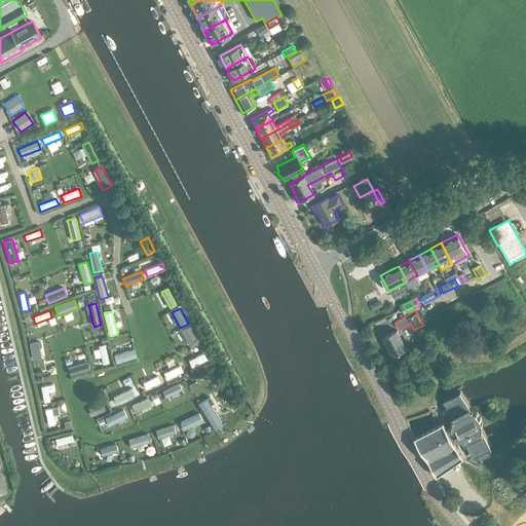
[(194,336),(190,327),(182,331),(190,347),(202,341),(198,334),(194,336)]
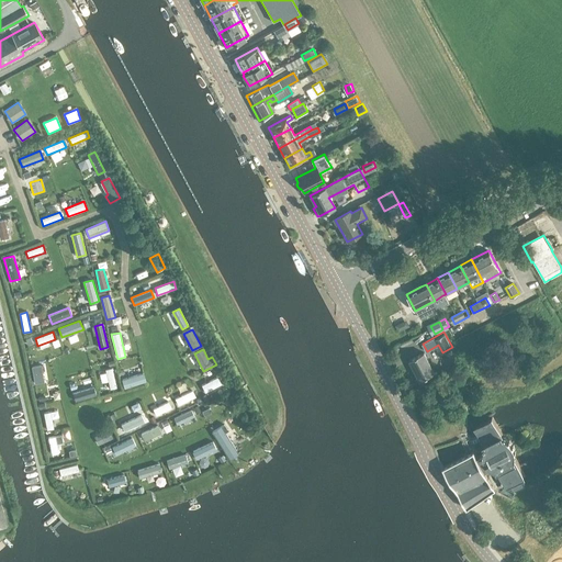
[(420,381),(436,372),(425,352),(409,360),(420,381)]
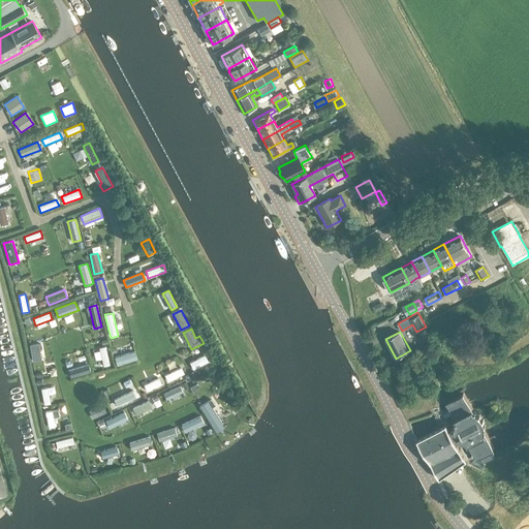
[(41,360),(39,344),(30,345),(32,361),(41,360)]
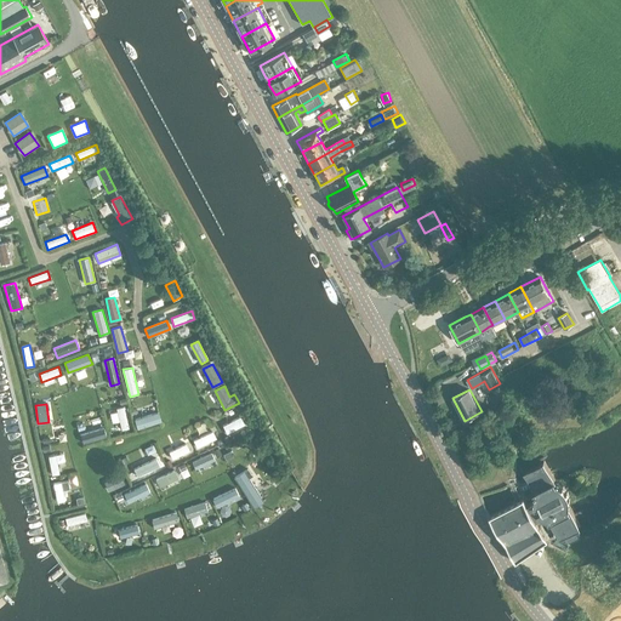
[(129,428),(124,406),(117,408),(121,429),(129,428)]
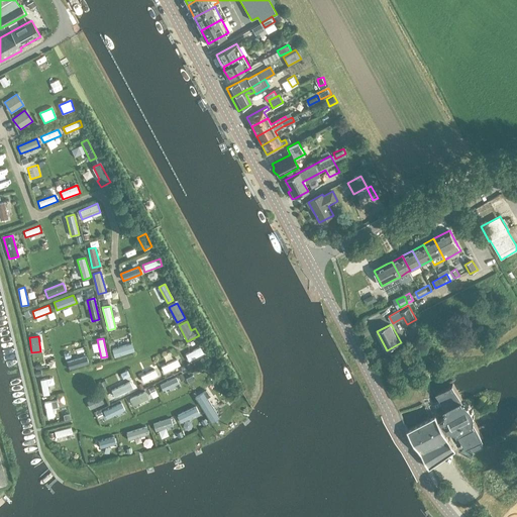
[(134,351),(131,342),(112,348),(115,357),(134,351)]
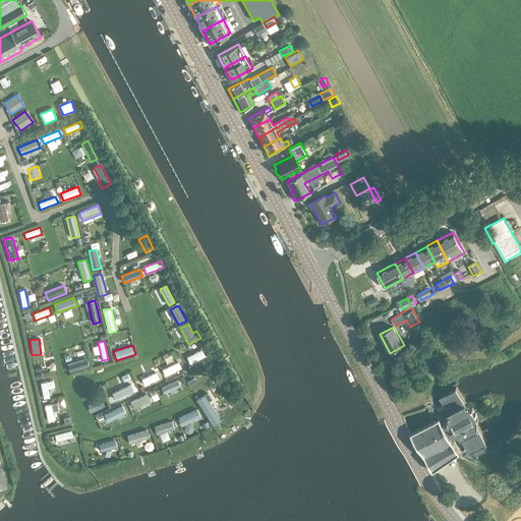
[(205,356),(201,349),(187,357),(190,363),(205,356)]
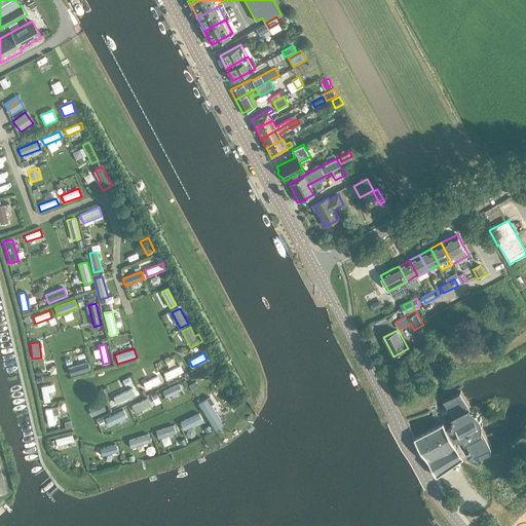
[(166,361),(168,366),(177,364),(175,358),(166,361)]
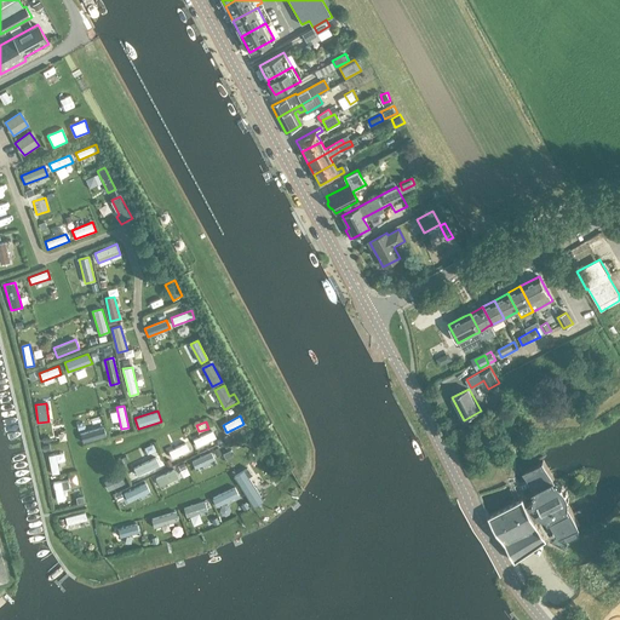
[(107,436),(104,428),(79,434),(82,443),(107,436)]
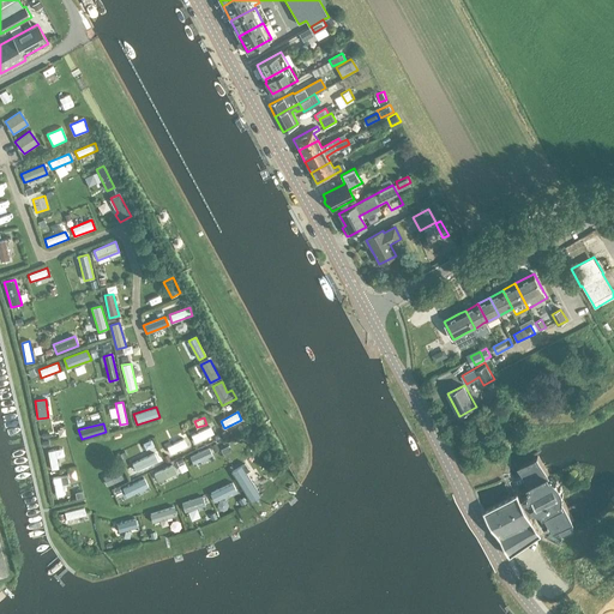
[(214,434),(210,426),(191,435),(194,443),(214,434)]
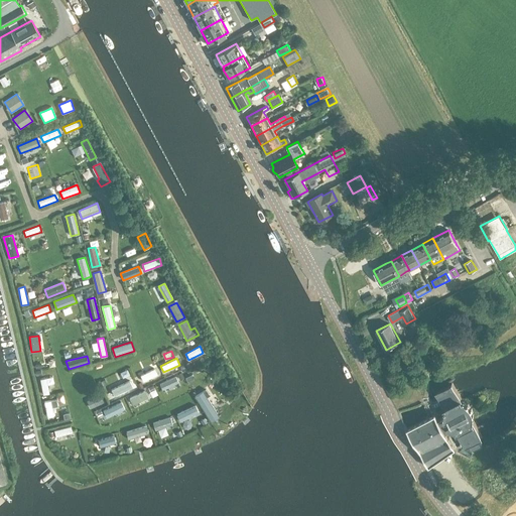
[(157,375),(154,369),(140,375),(143,382),(157,375)]
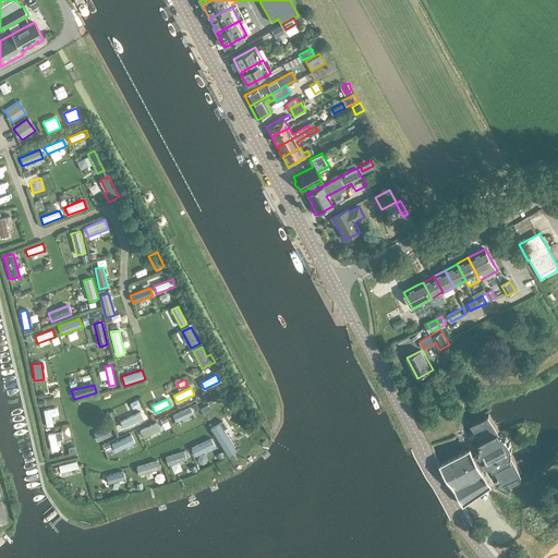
[(193,414),(190,408),(172,415),(176,422),(193,414)]
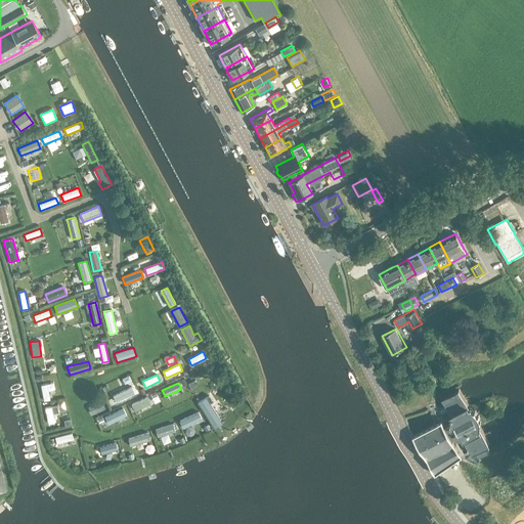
[(47,384),(40,385),(43,401),(49,399),(47,384)]
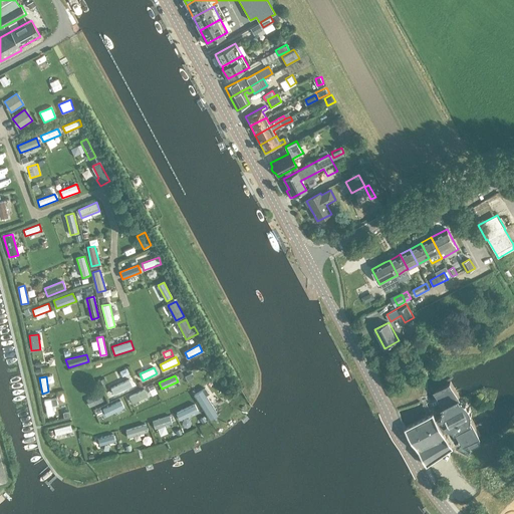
[(133,386),(129,379),(110,389),(113,395),(133,386)]
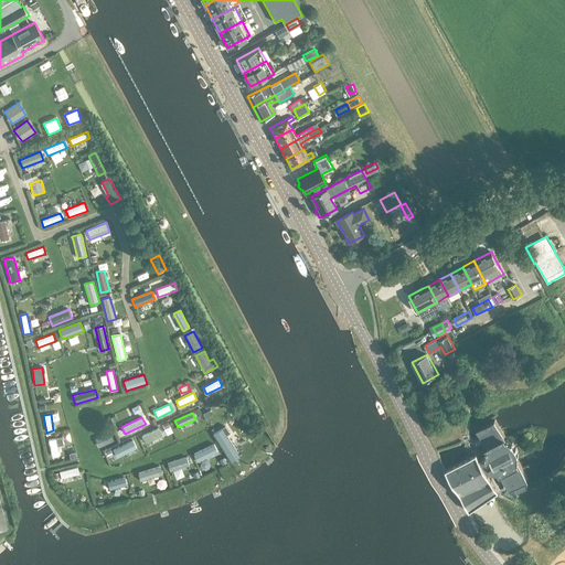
[(169,420),(160,424),(164,434),(173,429),(169,420)]
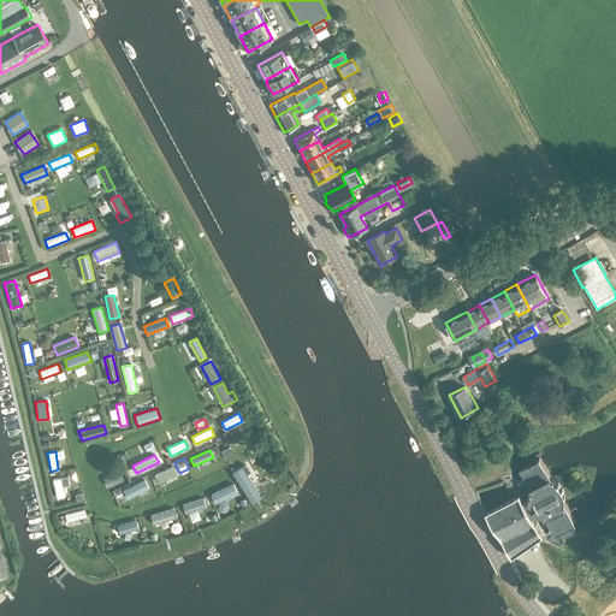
[(574,522),(562,501),(563,499),(563,497),(563,495),(563,491),(562,489),(562,487),(558,484),(556,481),(550,479),(550,478),(539,458),(521,468),(526,477),(515,481),(520,491),(485,509),(511,557),(535,540),(543,535),(532,514),(538,510),(540,509),(540,510),(542,510),(543,510),(545,511),(545,514),(556,532),(560,529),(563,535),(574,531),(570,523),(574,522)]
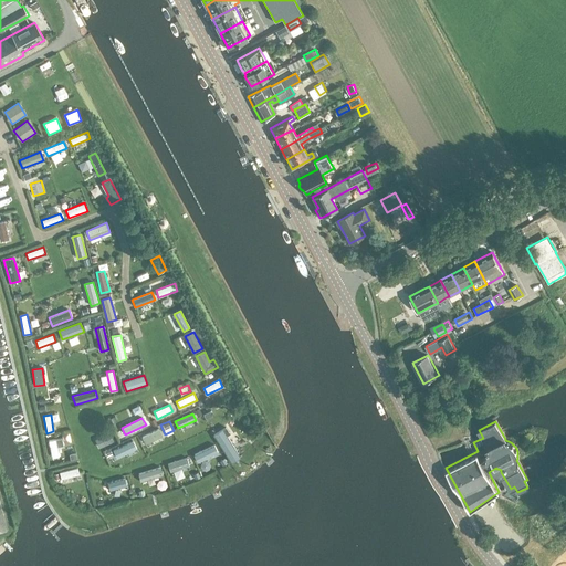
[(163,436),(159,429),(142,437),(145,444),(163,436)]
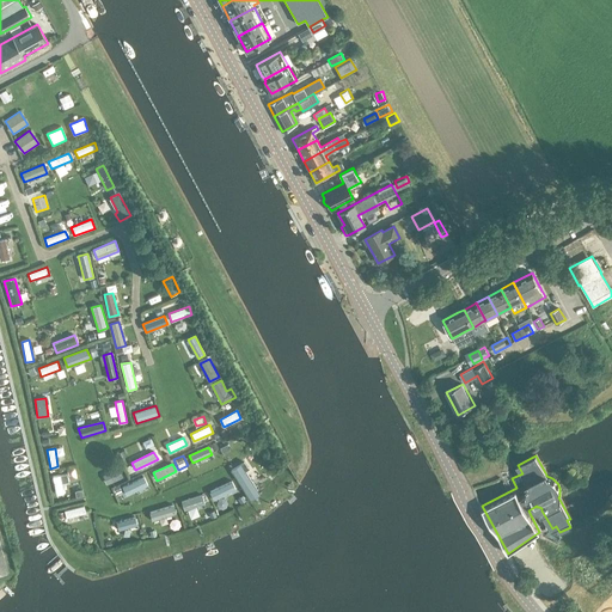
[(239,465),(231,470),(250,500),(258,495),(239,465)]
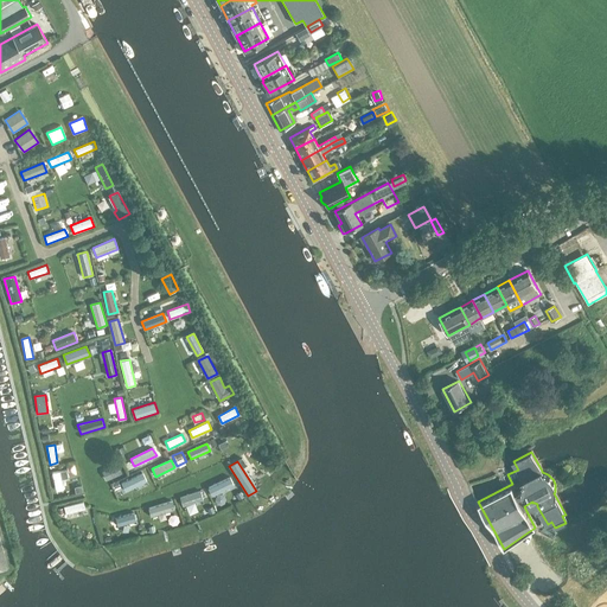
[(122,474),(117,465),(102,472),(106,480),(122,474)]
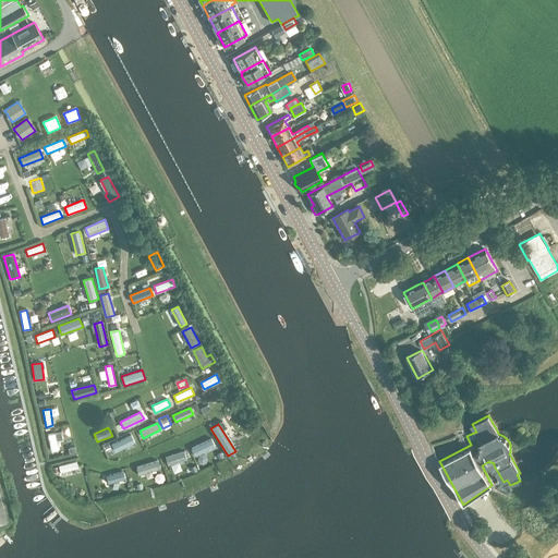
[(56,433),(48,435),(51,451),(59,450),(56,433)]
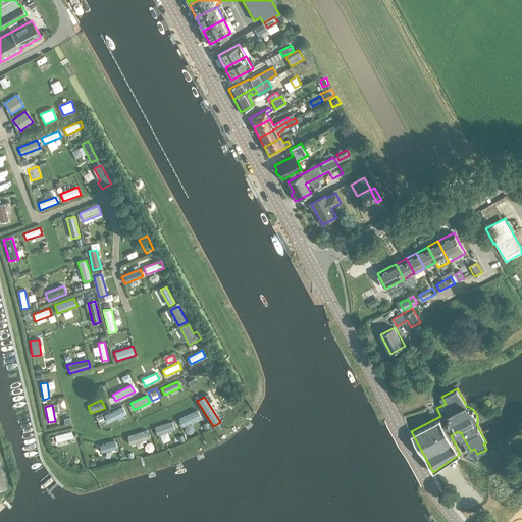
[(126,414),(122,407),(104,415),(108,423),(126,414)]
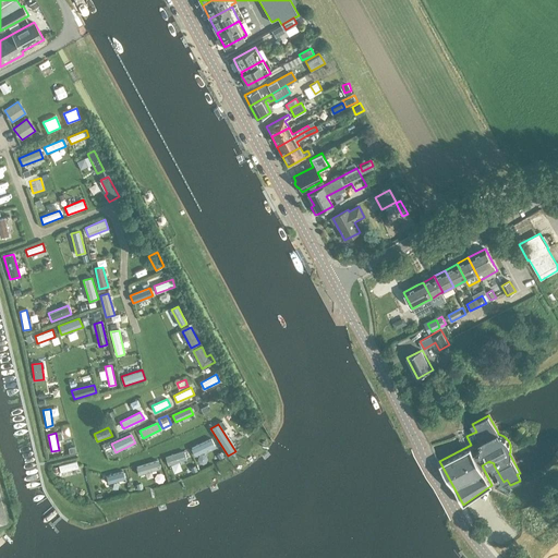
[(215,446),(210,438),(191,448),(194,456),(215,446)]
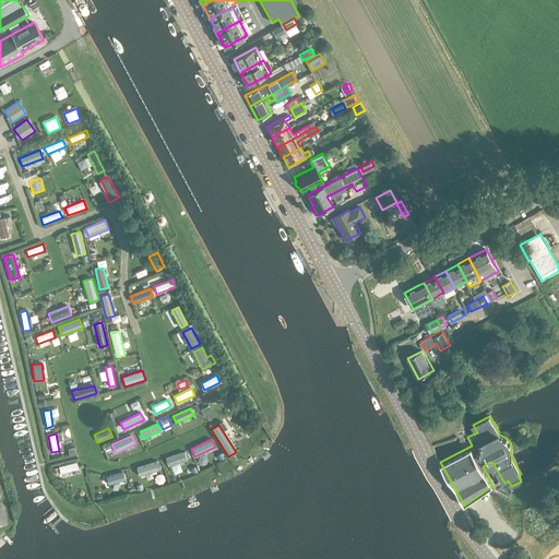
[(187,461),(185,452),(166,459),(168,466),(187,461)]
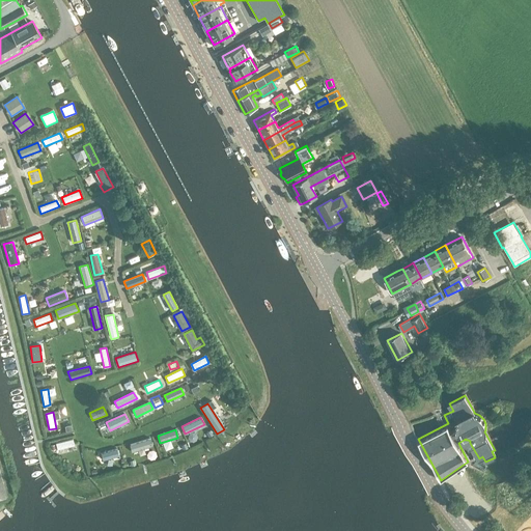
[(133,451),(152,445),(150,438),(131,445),(133,451)]
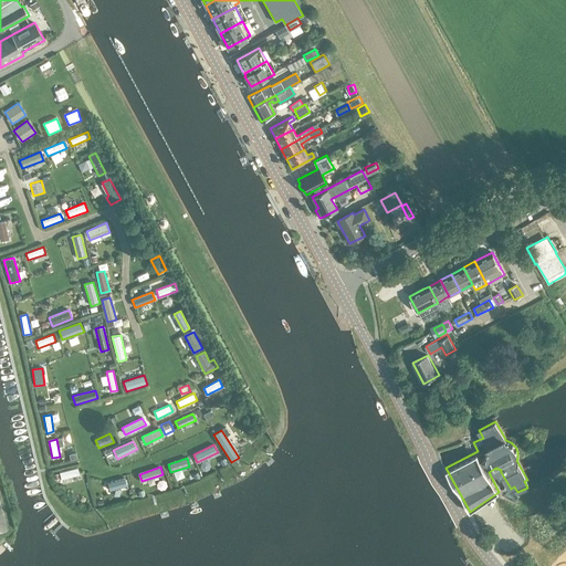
[(79,474),(77,468),(59,472),(61,479),(79,474)]
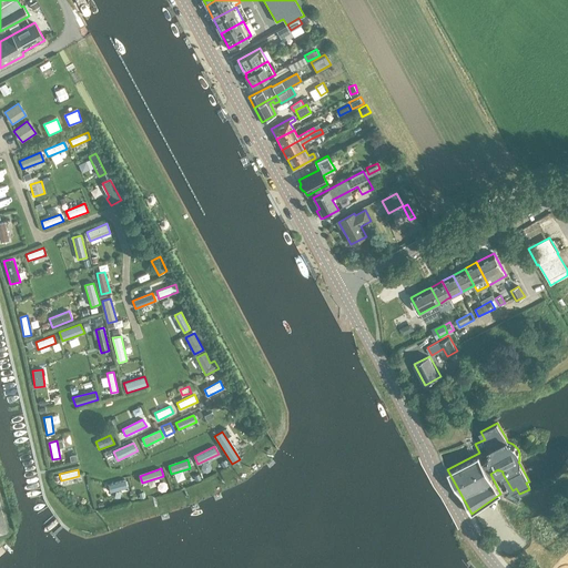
[(127,488),(124,479),(108,485),(110,493),(127,488)]
